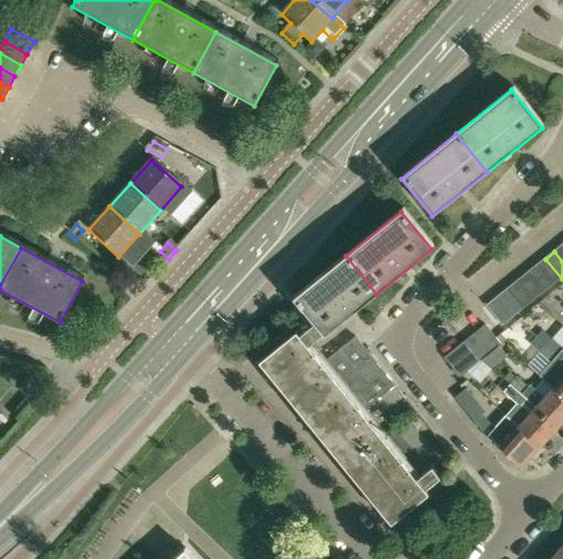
[(321,337),(376,294),(346,256),(291,300),(321,337)]
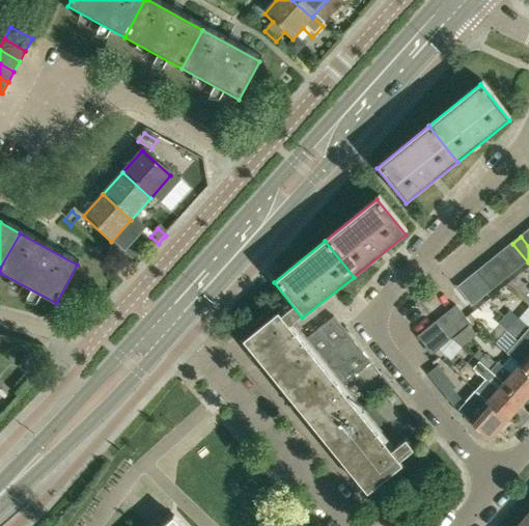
[(518,271),(528,263),(512,244),(503,251),(518,271)]
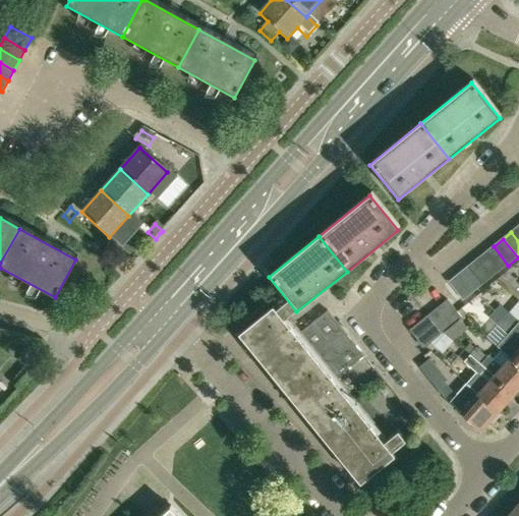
[(500,273),(508,266),(494,246),(484,254),(500,273)]
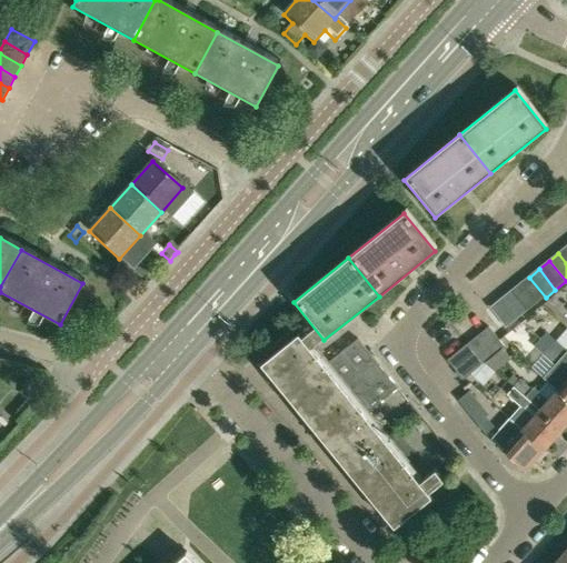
[(535,305),(546,298),(529,278),(519,285),(535,305)]
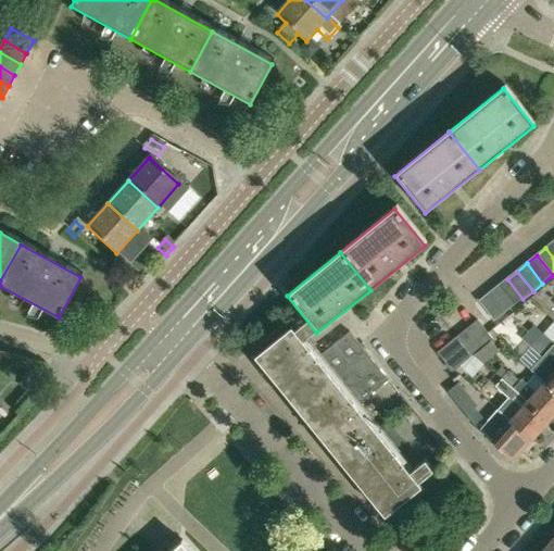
[(513,307),(523,299),(507,279),(496,288),(513,307)]
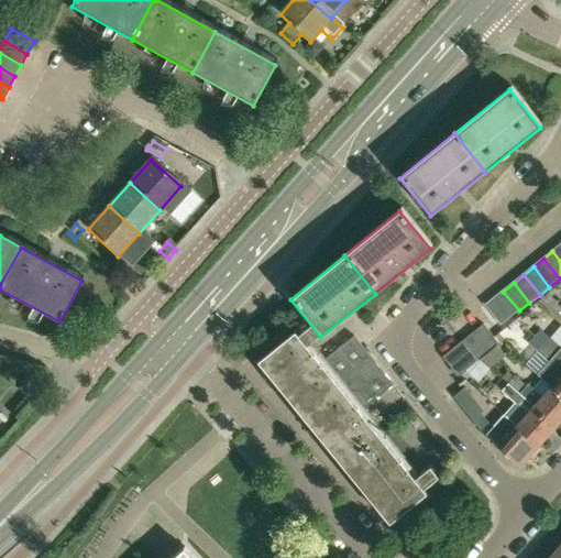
[(509,319),(519,310),(503,292),(493,299),(509,319)]
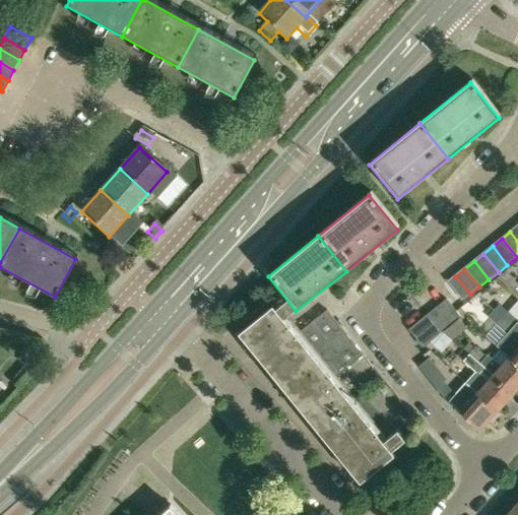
[(460,303),(470,295),(455,276),(445,284),(460,303)]
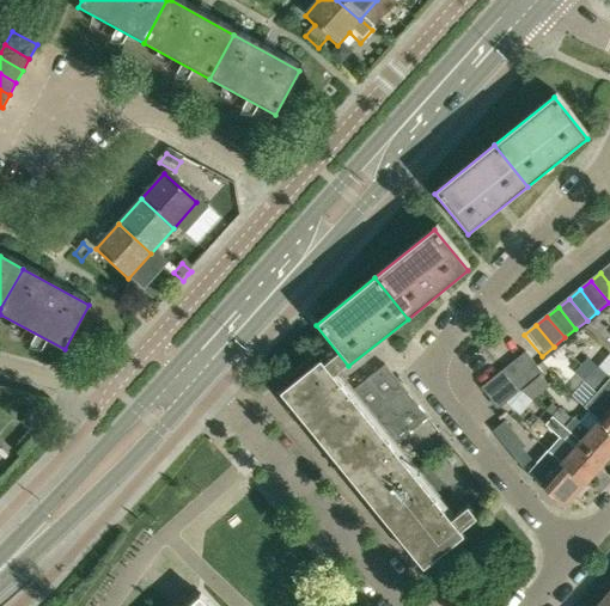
[(511,366),(529,387),(540,378),(523,356),(511,366)]
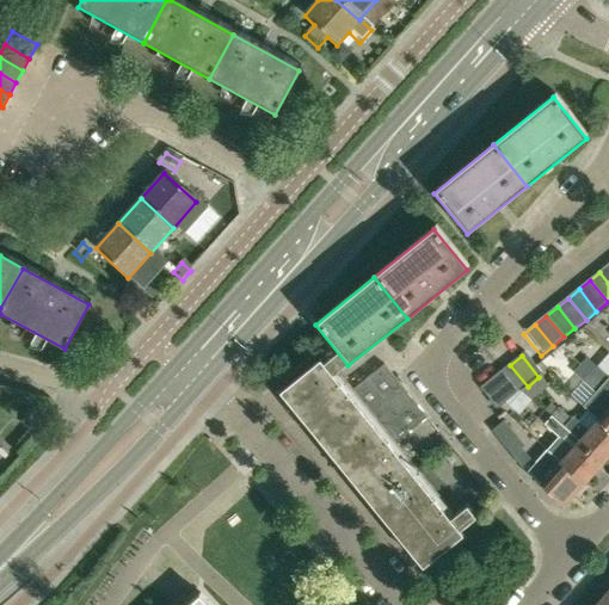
[(302,376),(280,394),(422,568),(460,536),(456,532),(473,519),(465,508),(448,522),(389,450),(425,421),(381,369),(346,397),(318,362),(302,375),(302,376)]
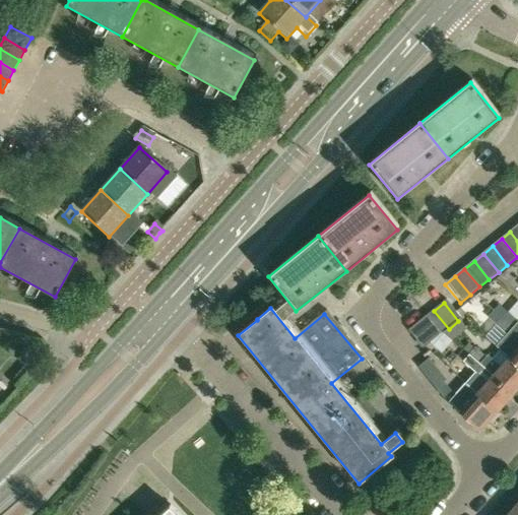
[(498,308),(493,314),(500,320),(505,315),(498,308)]
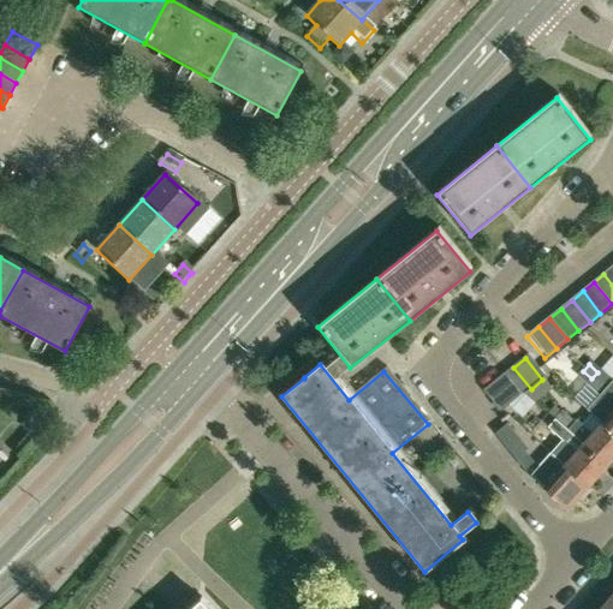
[(521,398),(531,389),(513,368),(504,375),(512,386),(521,398)]
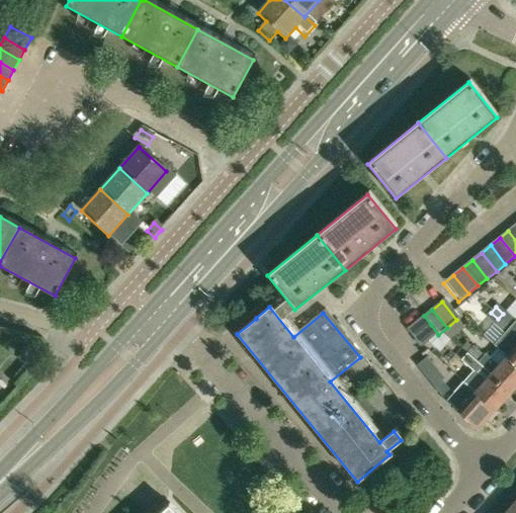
[(491,313),(485,320),(492,326),(498,319),(491,313)]
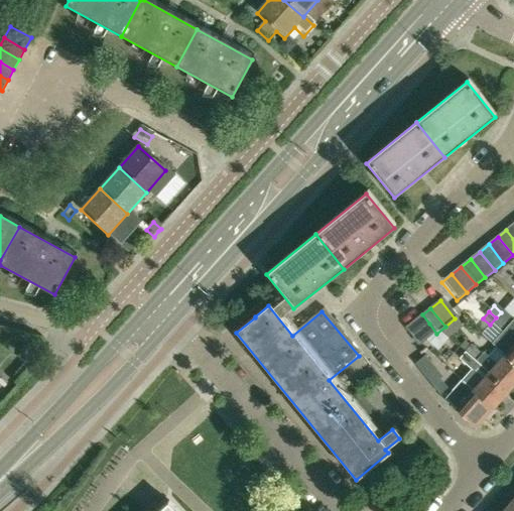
[(496,318),(513,334),(513,320),(512,323),(501,312),(496,318)]
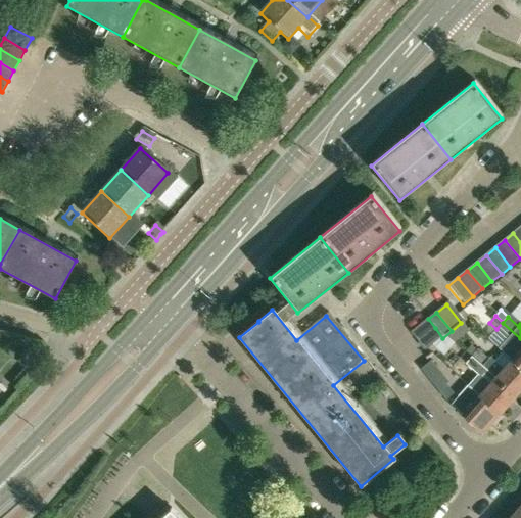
[(416,343),(435,328),(428,319),(409,334),(416,343)]
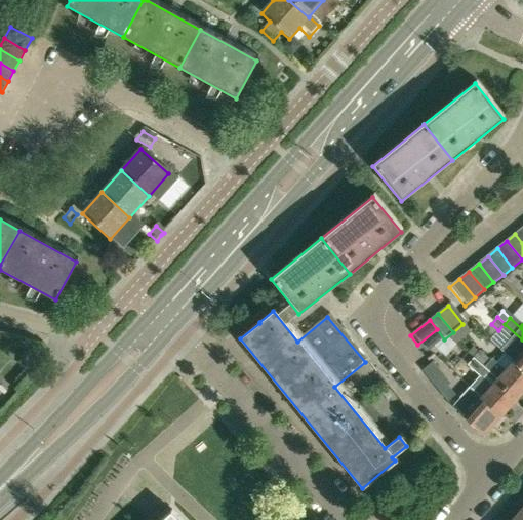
[(503,355),(522,372),(522,340),(505,324),(498,330),(507,338),(497,350),(503,355)]
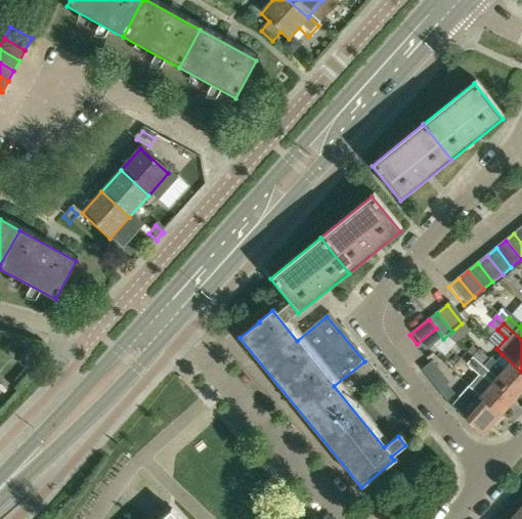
[(424,353),(443,339),(436,329),(417,344),(424,353)]
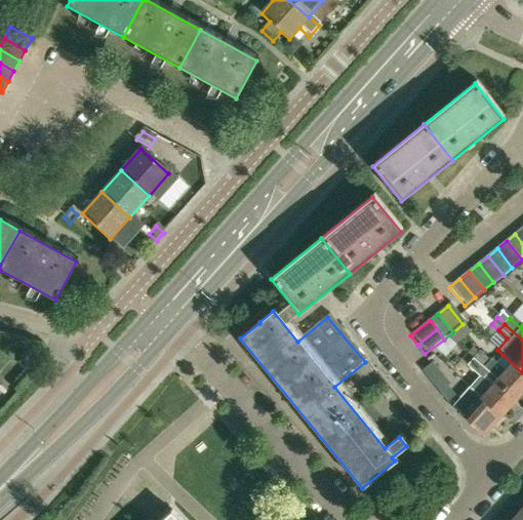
[(484,370),(516,399),(522,391),(522,372),(503,355),(495,364),(492,361),(489,364),(478,354),(473,360),(484,370)]
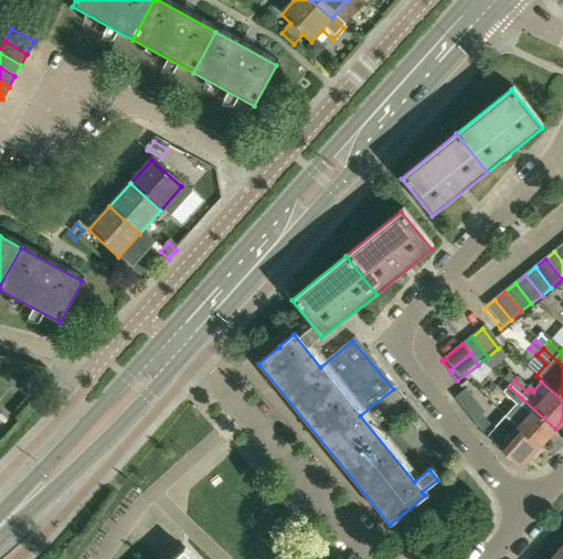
[(505,419),(516,429),(538,449),(555,429),(521,398),(509,387),(501,395),(514,407),(505,419)]
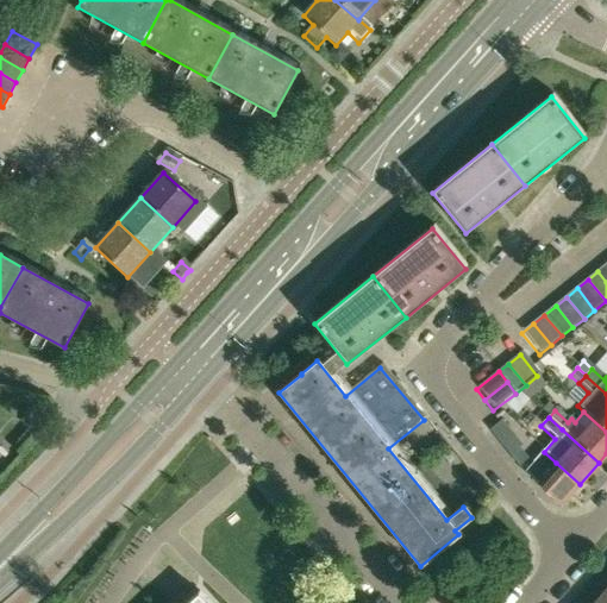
[(498,425),(488,433),(505,454),(514,447),(517,444),(500,424),(498,425)]
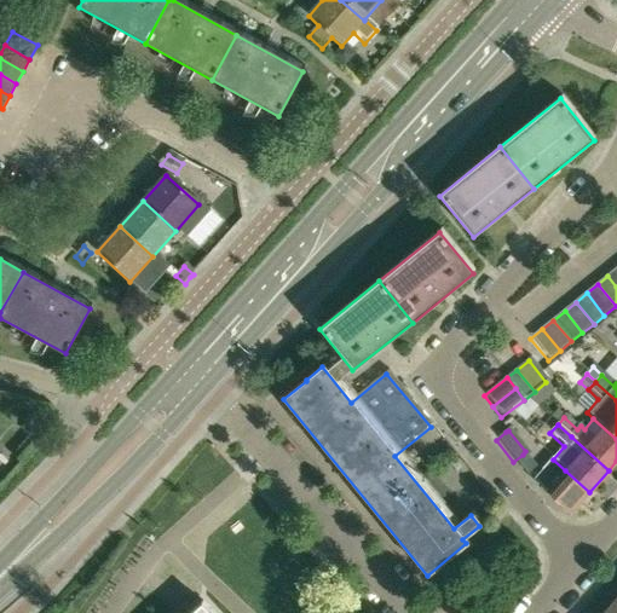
[(569,515),(589,492),(565,470),(553,460),(532,481),(569,515)]
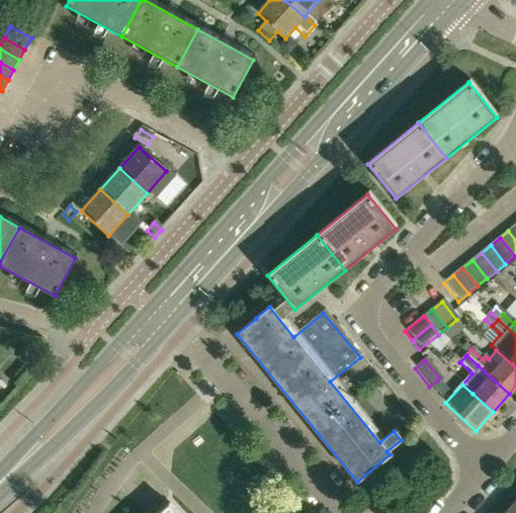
[(515,512),(515,502),(507,512),(515,512)]
